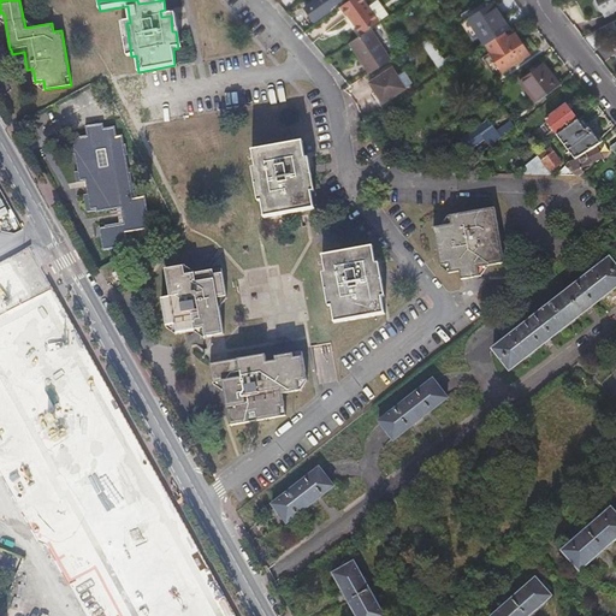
[(315,0),(306,7),(313,17),(336,0),(315,0)]
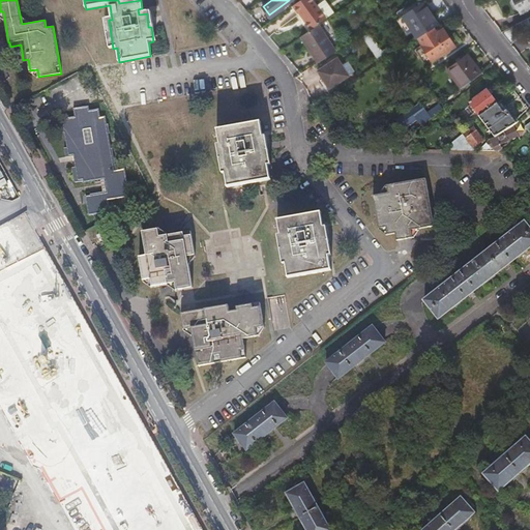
[(301,0),(294,5),(311,29),(319,24),(326,19),(313,0),(301,0)]
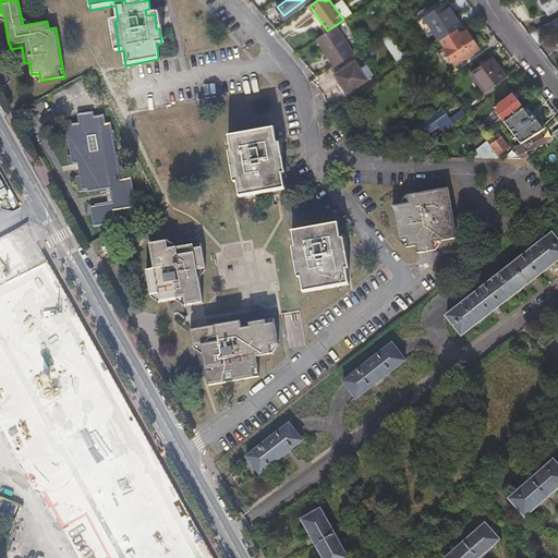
[(557,7),(557,0),(536,0),(536,1),(538,8),(545,11),(546,13),(557,7)]
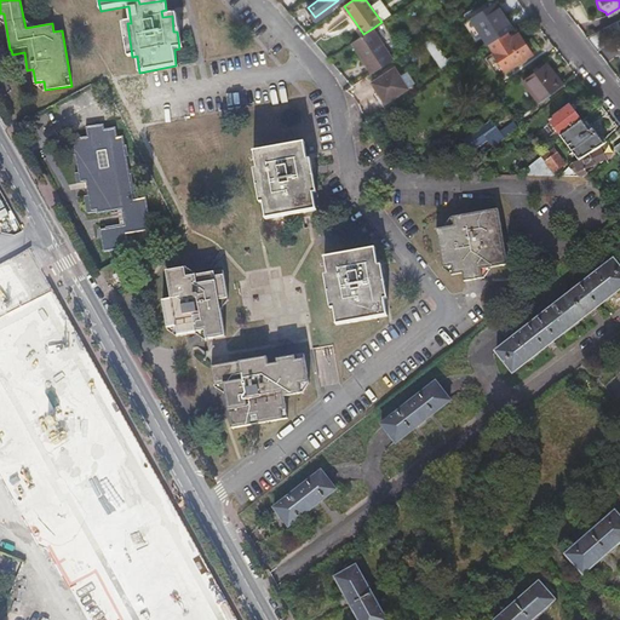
[(471,19),(488,45),(489,44),(503,35),(514,29),(504,16),(503,16),(494,4),(471,19)]
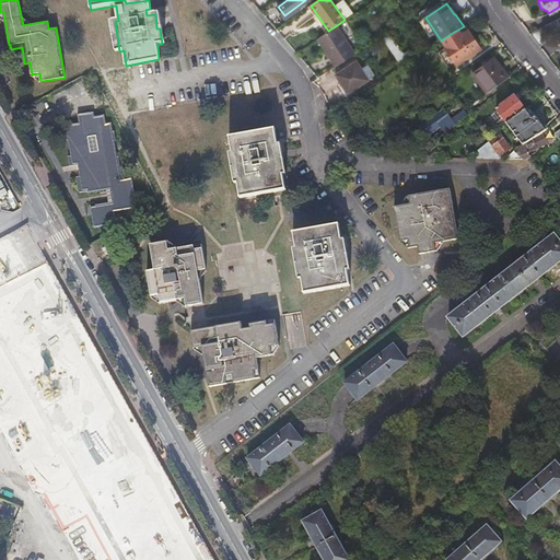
[(317,38),(335,66),(354,54),(337,25),(328,31),(317,38)]
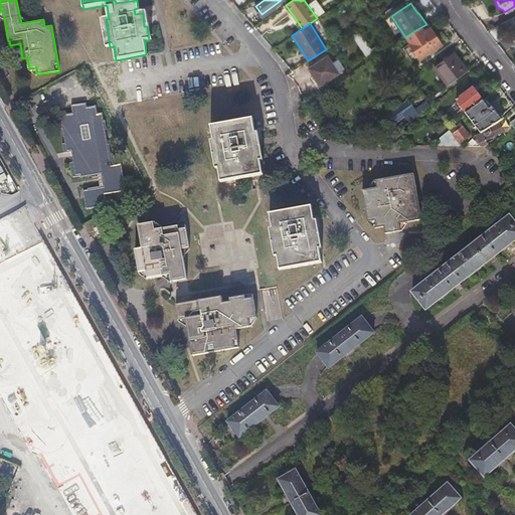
[(406,36),(405,37),(409,42),(408,42),(419,59),(442,44),(431,28),(421,34),(417,29),(406,36)]
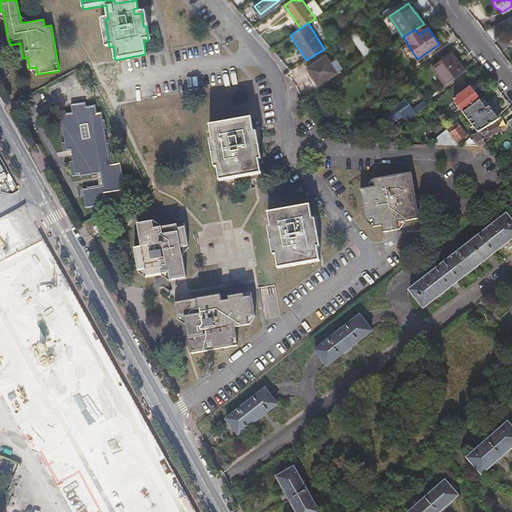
[(348,33),(366,61),(373,56),(370,52),(366,46),(355,29),(348,33)]
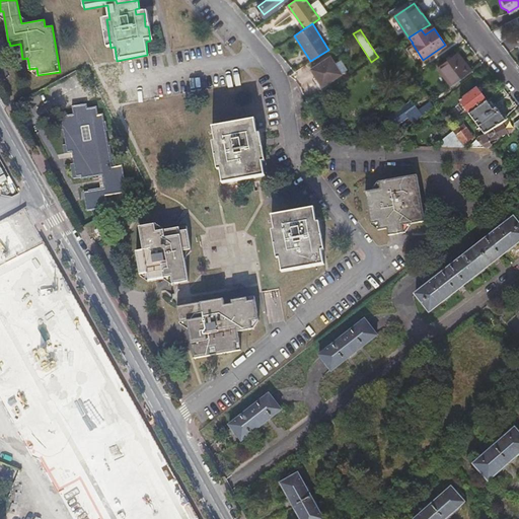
[(451,86),(472,71),(458,53),(437,68),(451,86)]
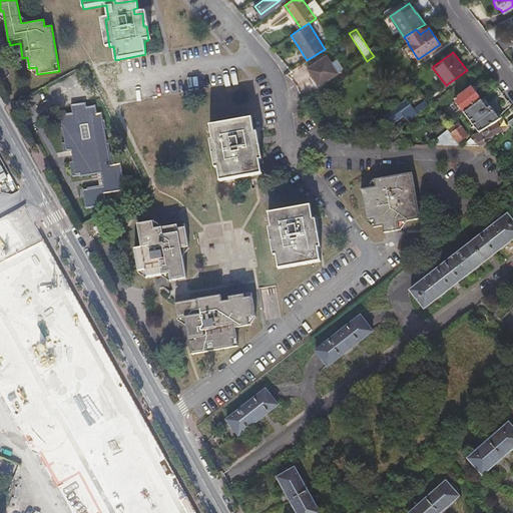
[(308,68),(319,84),(337,72),(327,56),(308,68)]
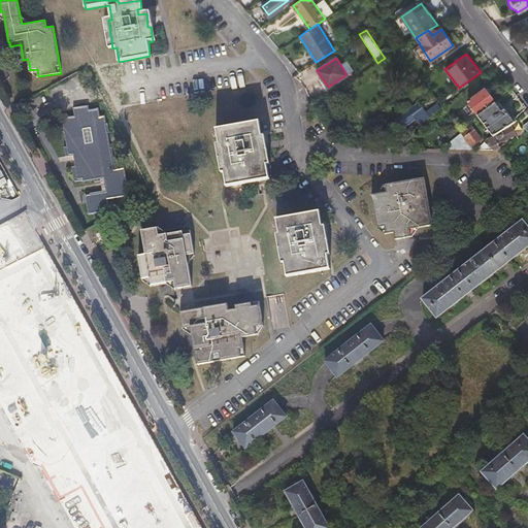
[(480,89),(476,85),(457,99),(460,102),(464,99),(465,100),(480,89)]
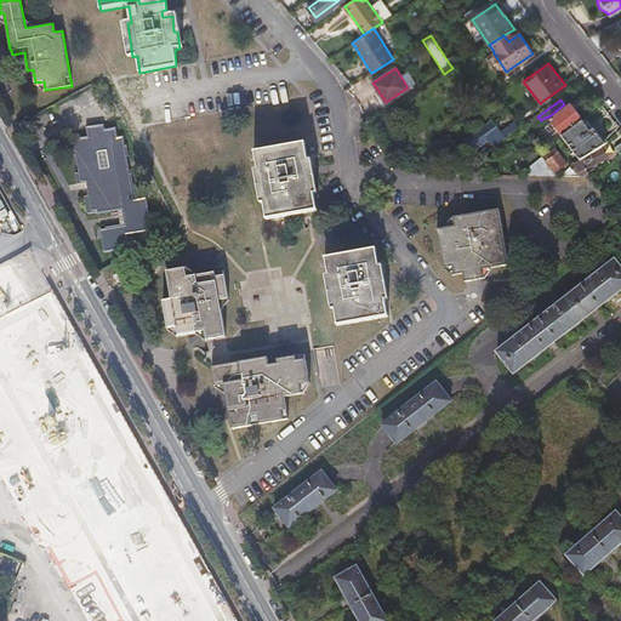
[(550,121),(562,137),(582,121),(570,107),(550,121)]
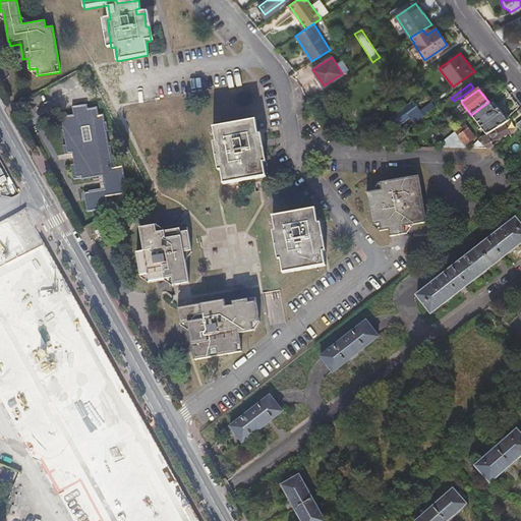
[(486,135),(504,123),(507,121),(498,109),(495,111),(488,102),(471,115),(486,135)]
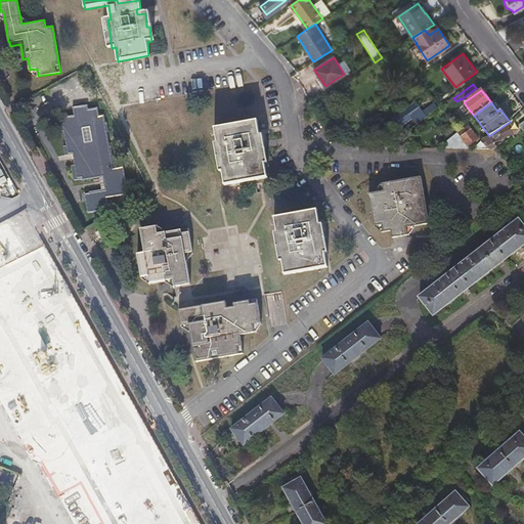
[(422,113),(427,119),(431,115),(438,110),(434,103),(422,113)]
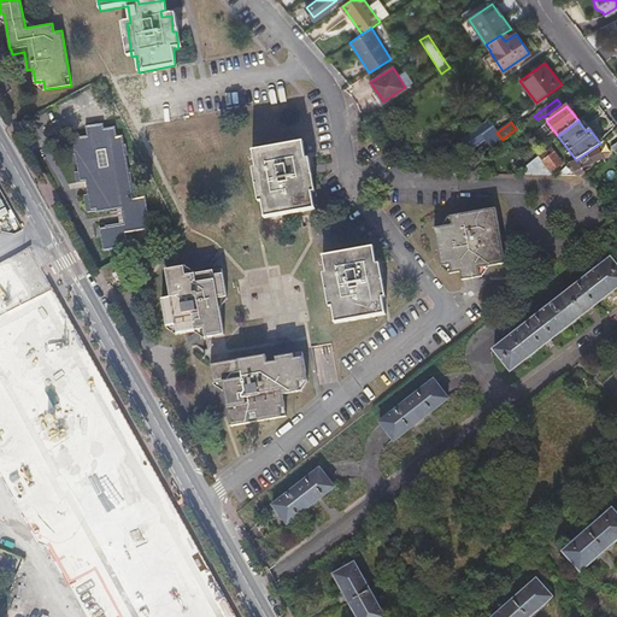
[(101,227),(105,251),(129,246),(127,233),(151,228),(146,197),(129,199),(128,193),(133,193),(129,174),(128,174),(124,158),(125,157),(123,145),(122,145),(121,136),(115,136),(113,127),(101,128),(101,124),(83,127),(84,137),(68,140),(71,156),(72,156),(76,174),(74,174),(75,184),(86,182),(88,195),(84,195),(87,211),(98,210),(98,212),(110,211),(111,211),(117,210),(116,201),(121,200),(124,222),(101,227)]
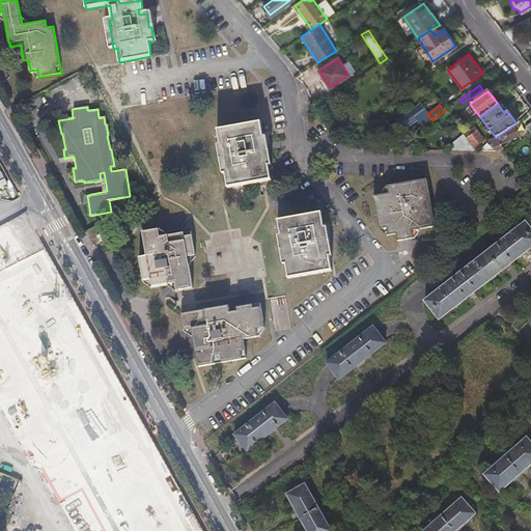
[(400,119),(404,124),(420,113),(416,108),(400,119)]
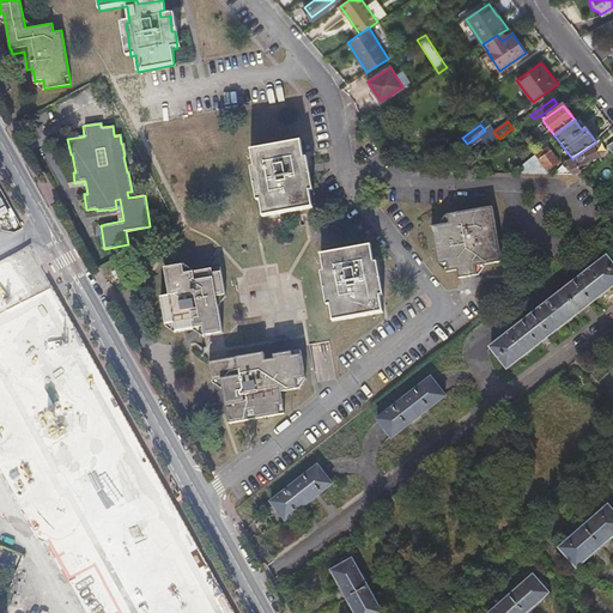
[(519,133),(514,127),(513,128),(504,134),(509,140),(519,133)]
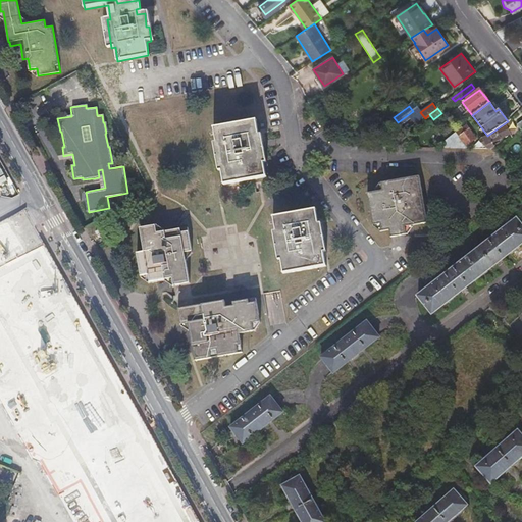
[(216,126),(226,183),(266,175),(262,146),(259,146),(255,119),(216,126)]
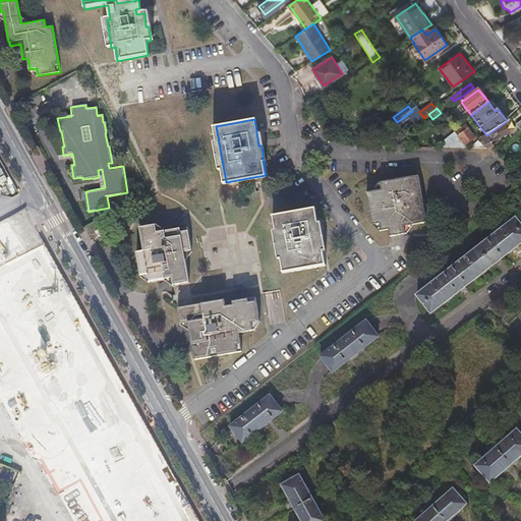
[(483,150),(491,150),(494,148),(490,141),(508,132),(504,123),(486,135),(481,136),(477,141),(483,150)]
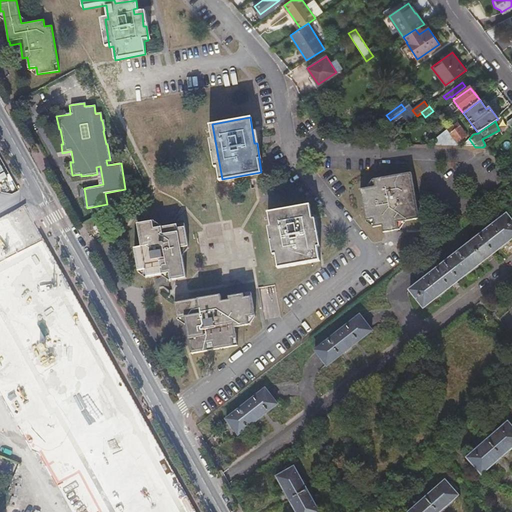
[(437,145),(457,146),(457,142),(466,135),(456,123),(433,140),(437,145)]
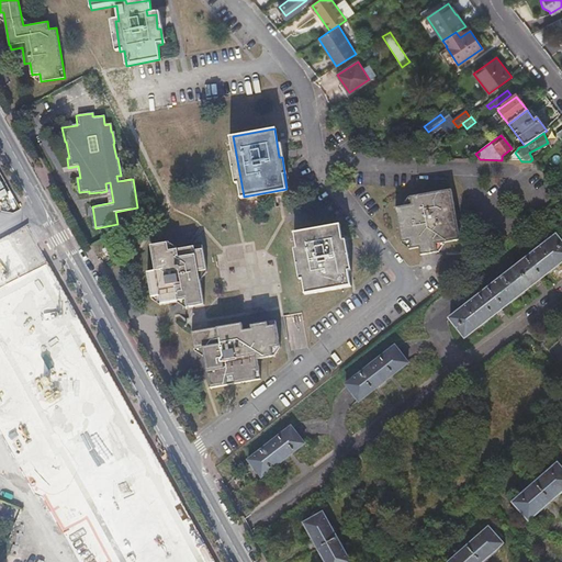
[(422,253),(423,261),(439,258),(437,243),(460,238),(452,190),(412,197),(412,205),(396,208),(402,248),(411,247),(412,255),(422,253)]
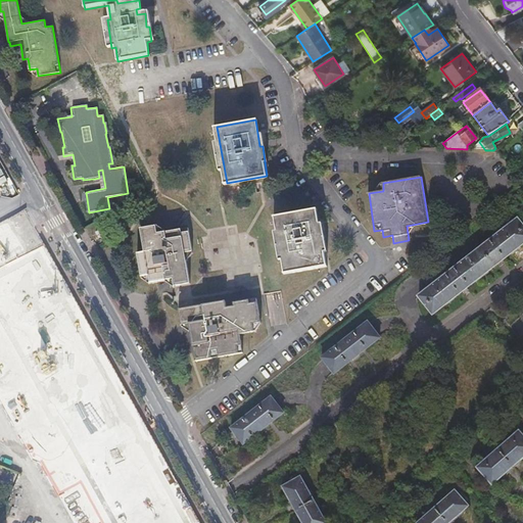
[(274,216),(284,274),(327,266),(322,237),(320,237),(316,209),(274,216)]
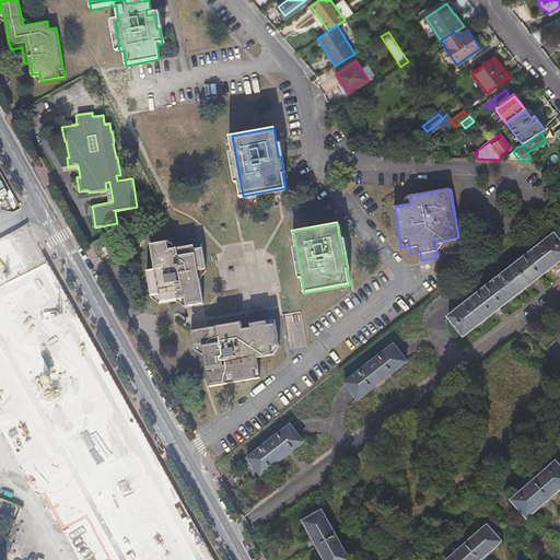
[(448,317),(463,337),(559,260),(559,243),(553,235),(448,317)]
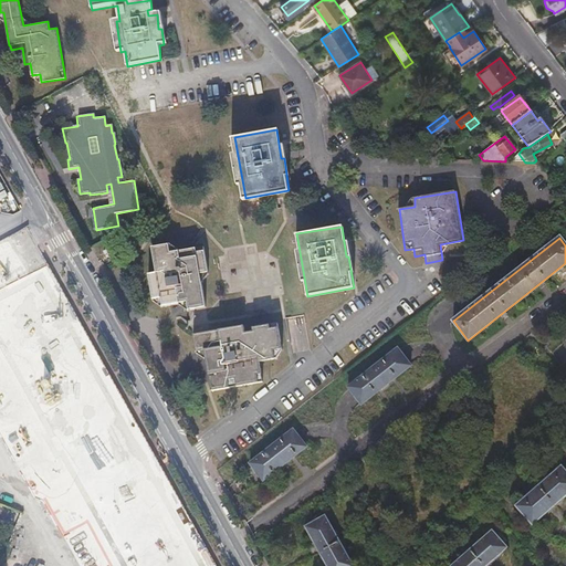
[(188,303),(189,311),(207,307),(200,274),(208,272),(203,247),(171,253),(169,245),(153,249),(157,274),(149,276),(154,301),(161,300),(163,307),(188,303)]
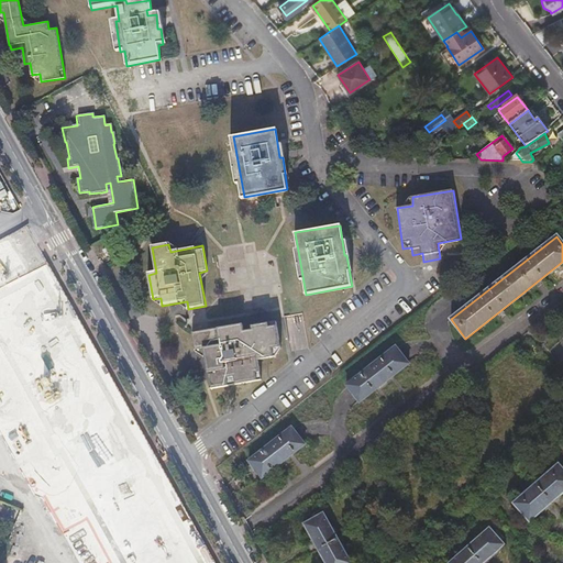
[(106,251),(110,258),(122,252),(119,245),(106,251)]
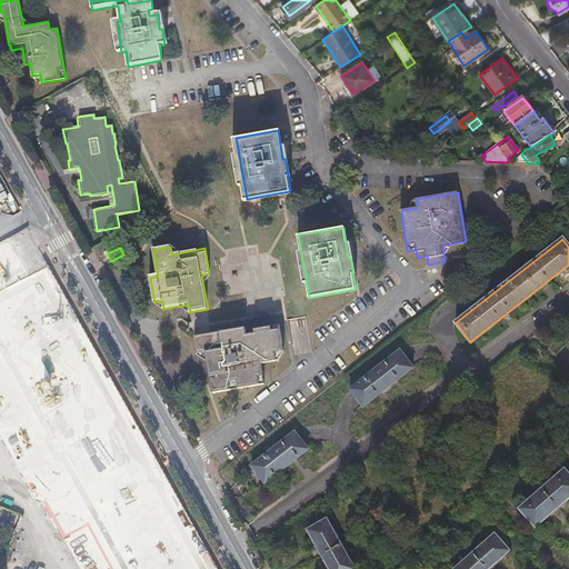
[(248,327),(196,337),(198,355),(207,352),(215,392),(266,381),(262,361),(279,358),(278,352),(283,351),(279,325),(255,329),(256,333),(249,335),(248,327)]
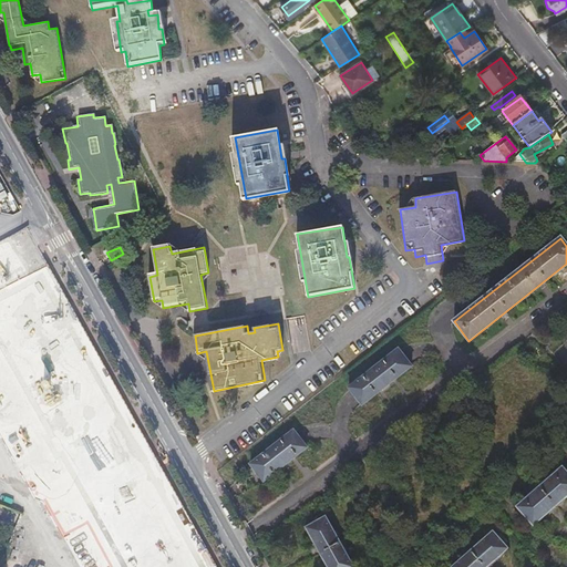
[(349,389),(361,405),(411,367),(399,350),(349,389)]
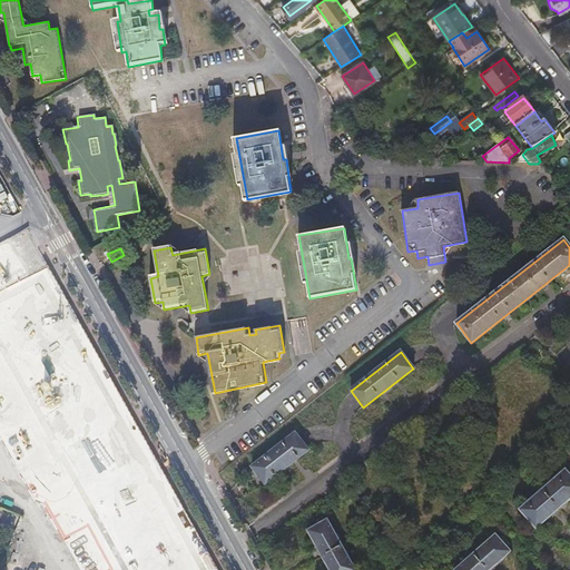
[(252,468),(265,484),(308,451),(295,434),(252,468)]
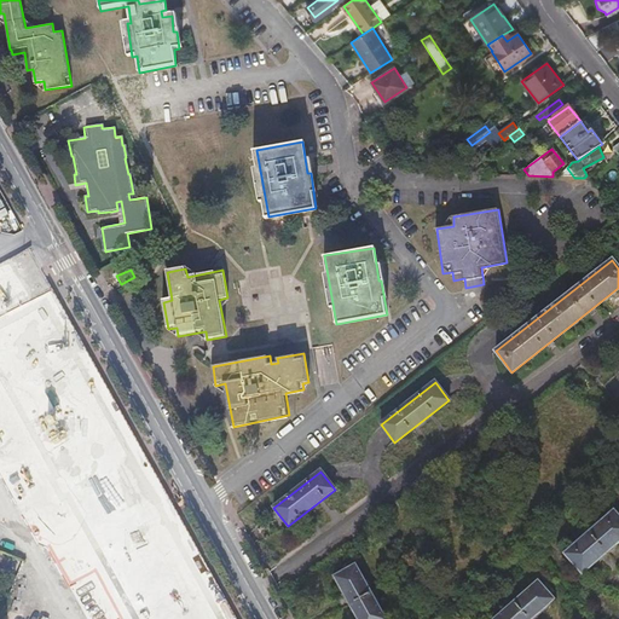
[(582,576),(607,553),(618,542),(618,516),(614,512),(589,533),(563,555),(582,576)]
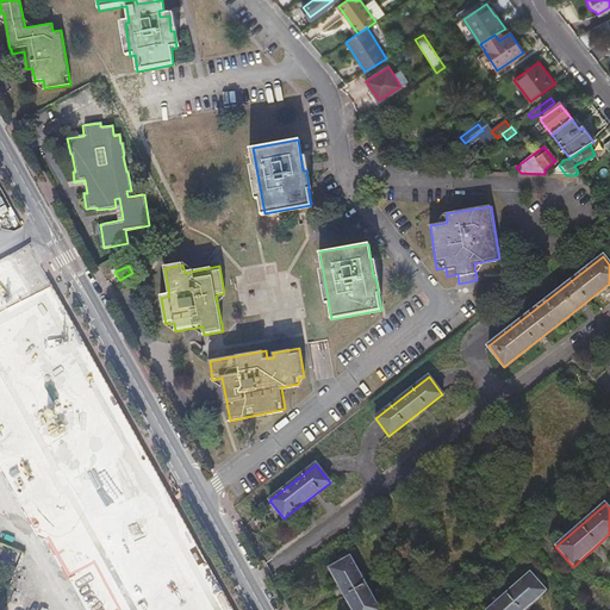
[(380,609),(349,556),(329,568),(353,609),(380,609)]
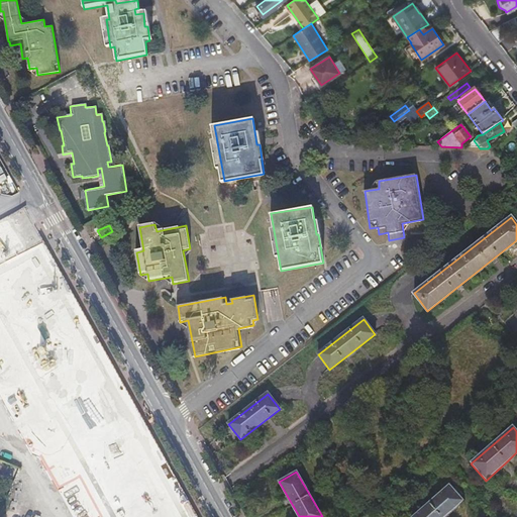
[(444,516),(463,501),(450,486),(430,504),(414,516),(444,516)]
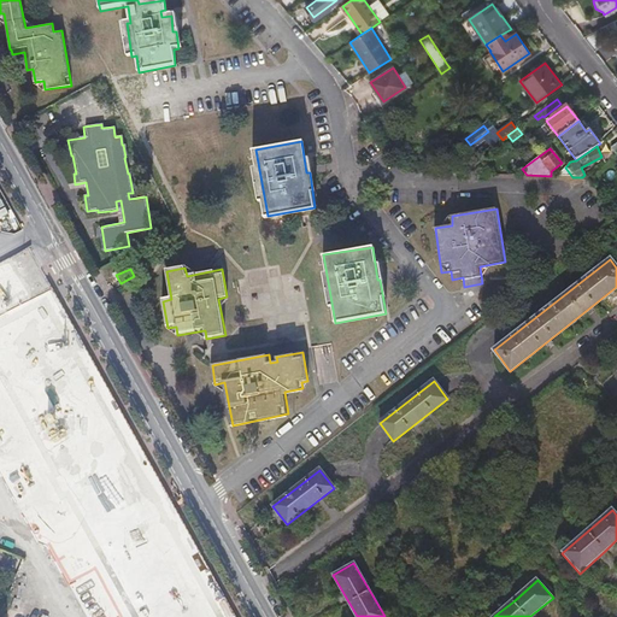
All buildings are outlined.
